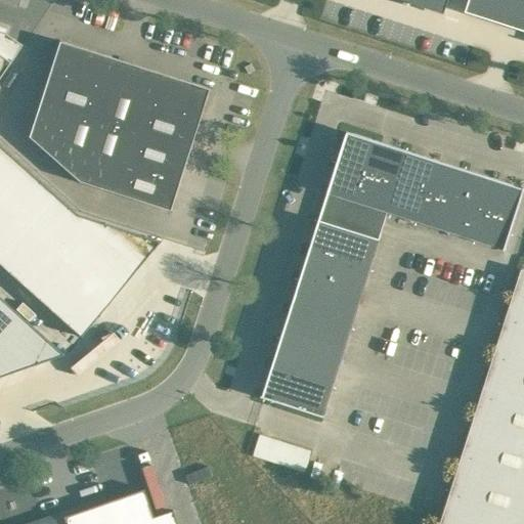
[(403,0),(410,2),(410,0),(415,0),(443,9),(442,12),(444,13),(447,0),(403,0)]
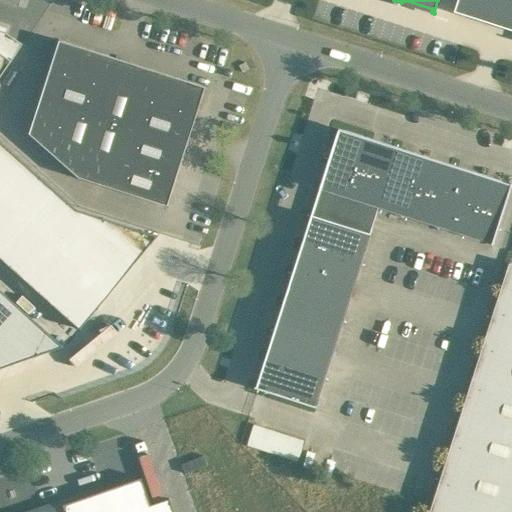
[(511,0),(457,0),(454,11),(511,29),(511,0)]
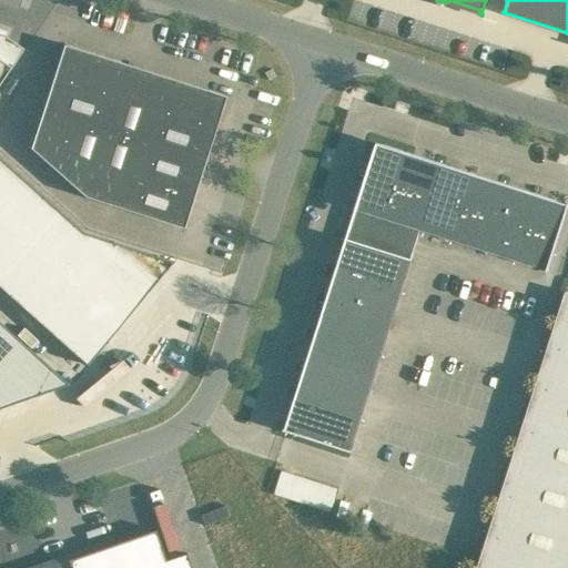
[(0,85),(26,49),(9,37),(7,36),(6,36),(0,33),(0,85)]
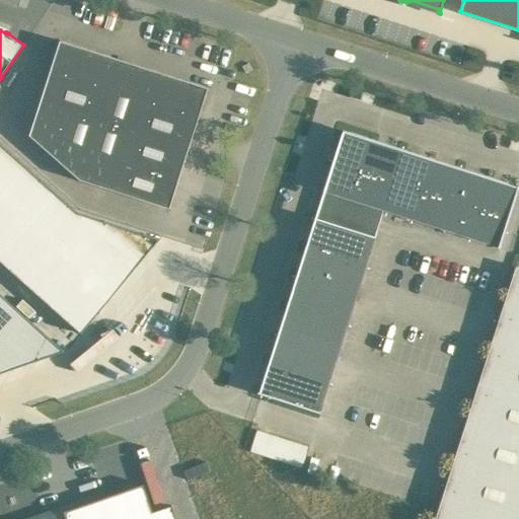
[(50,71),(40,100),(28,135),(55,159),(78,179),(81,180),(110,191),(168,209),(178,178),(189,148),(198,119),(208,88),(178,79),(149,69),(120,60),(90,50),(59,41),(50,71)]
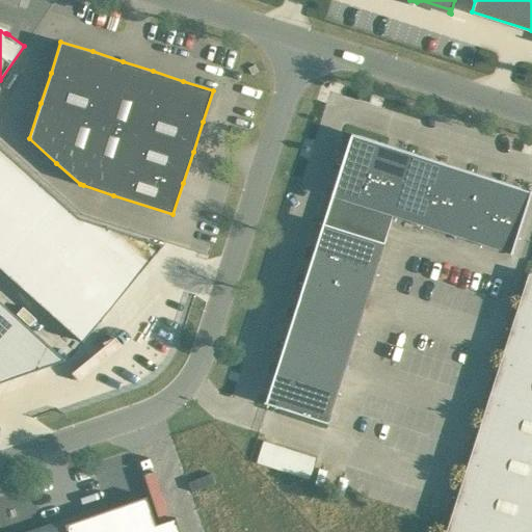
[(333,194),(364,204),(382,143),(352,134),(333,194)]
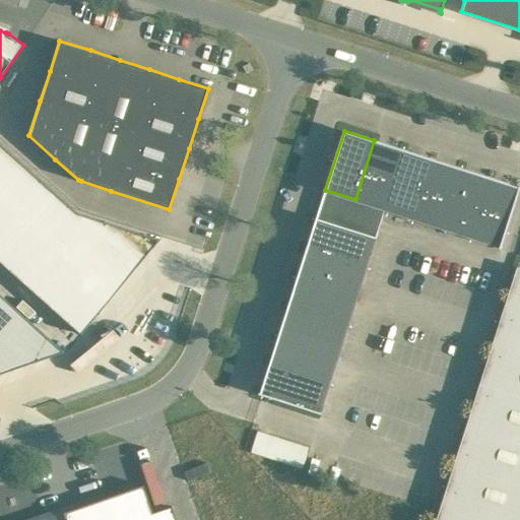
[(403,150),(374,140),(355,199),(384,209),(403,150)]
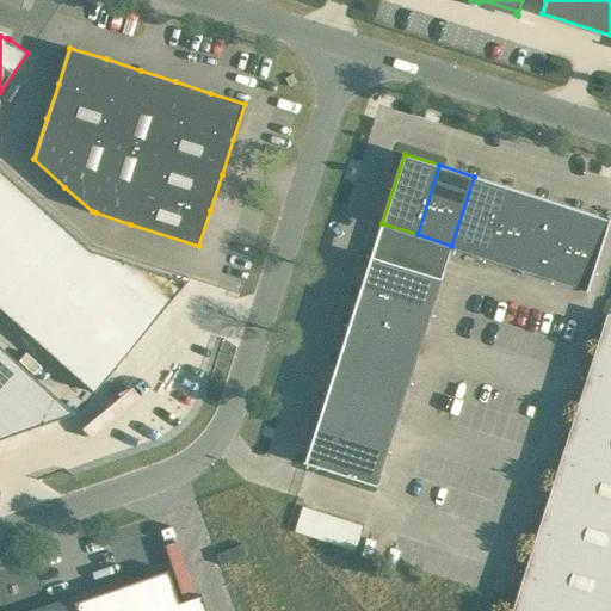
[(0,168),(0,308),(96,394),(187,282),(92,251),(0,168)]
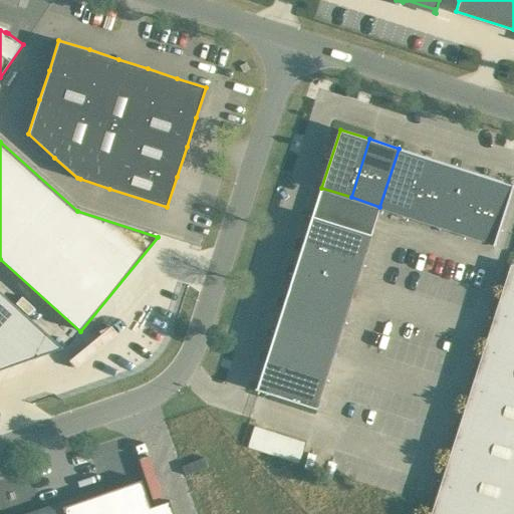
[(380,208),(408,217),(427,158),(399,149),(379,207),(380,207),(380,208)]
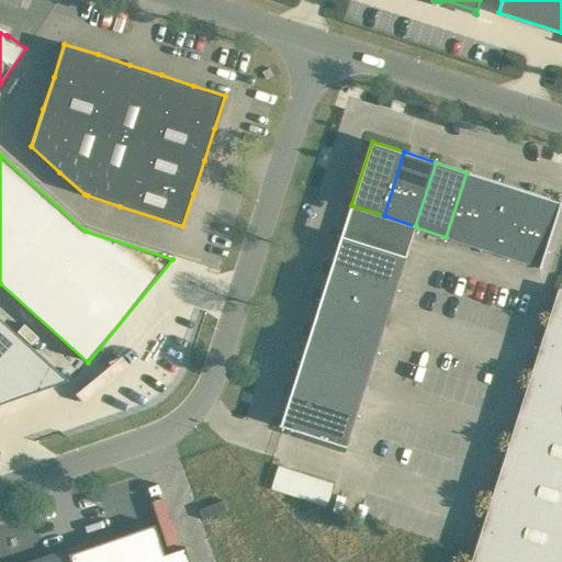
[(467,172),(446,237),(478,247),(498,182),(467,172)]
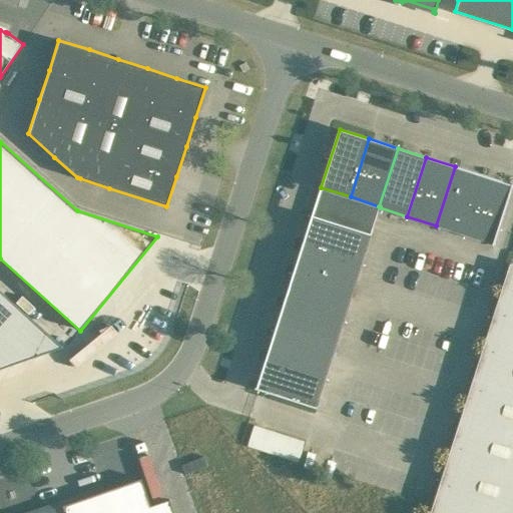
[(455,166),(436,225),(465,234),(483,175),(455,166)]
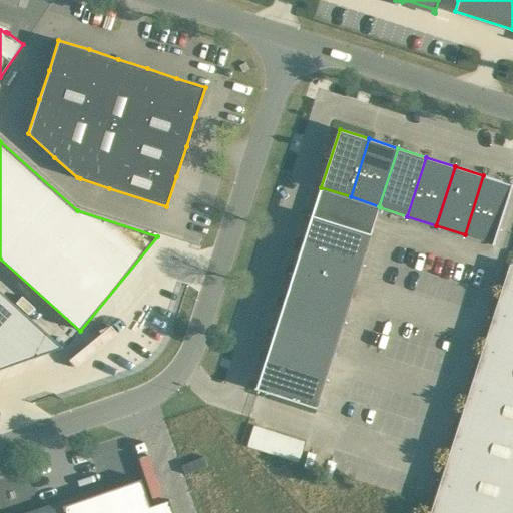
[(512,183),(512,184),(483,175),(465,234),(493,243),(492,244),(494,244),(512,183)]
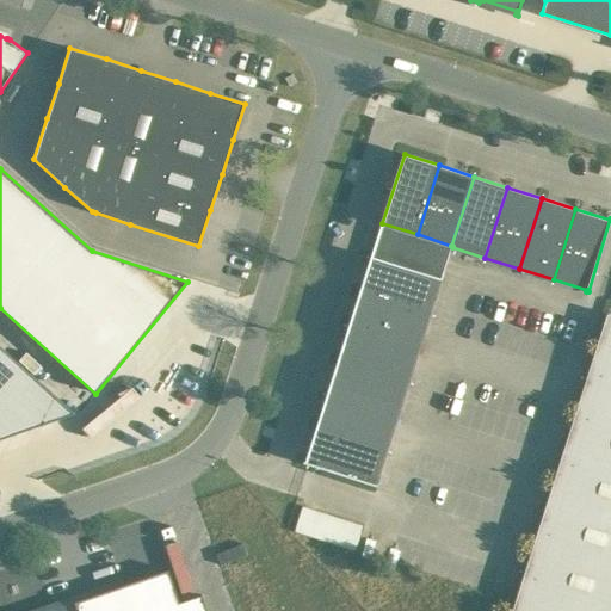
[(451,246),(418,234),(382,223),(371,258),(442,279),(452,247),(452,246),(451,246)]
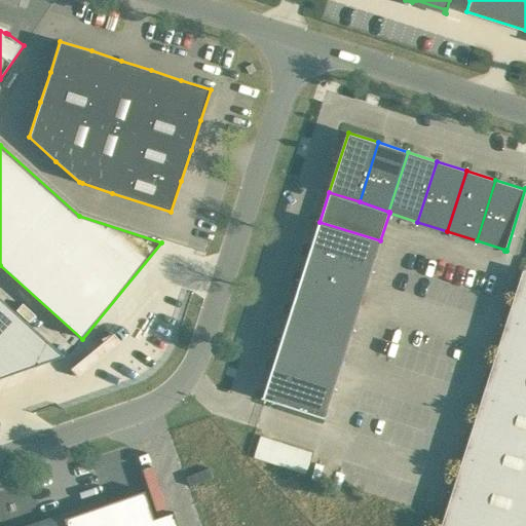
[(371,270),(380,240),(320,222),(310,251),(371,270)]
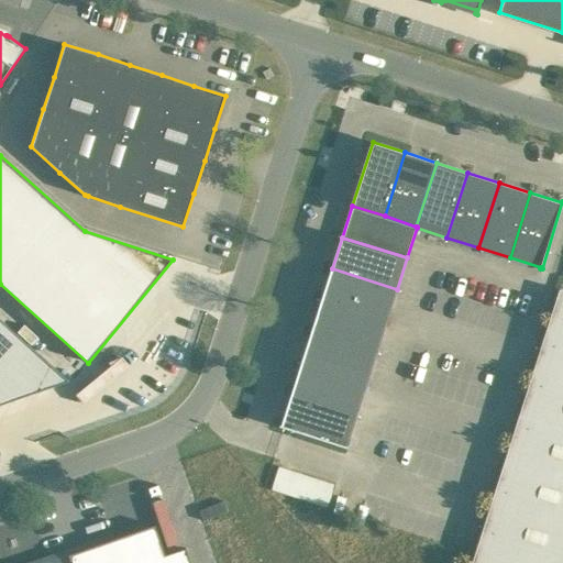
[(387,320),(397,289),(332,268),(322,300),(387,320)]
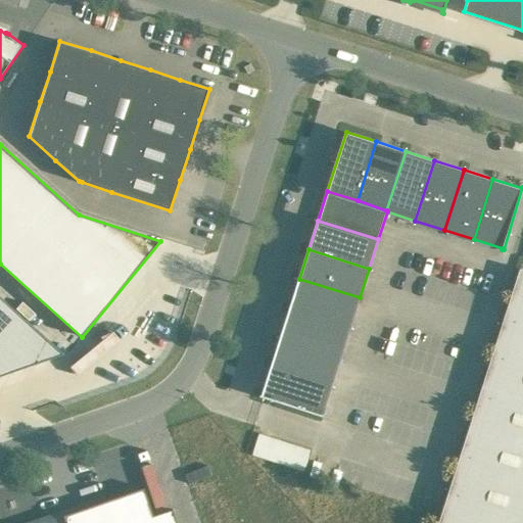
[(522,522),(522,269),(520,268),(438,522),(522,522)]
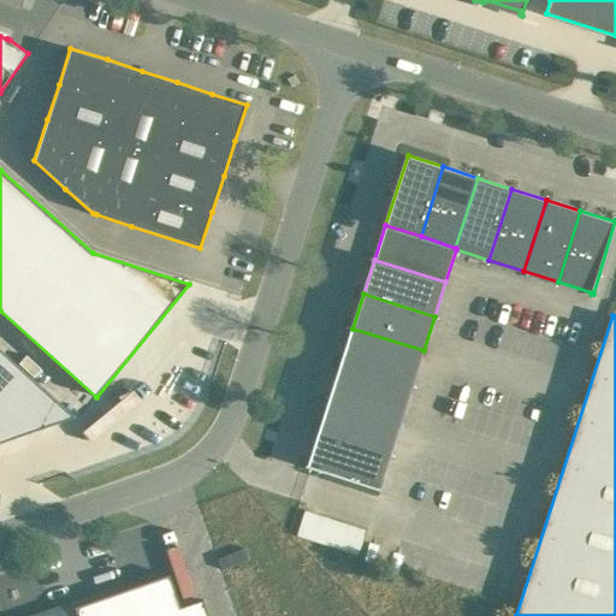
[(412,385),(424,350),(353,329),(342,362),(412,385)]
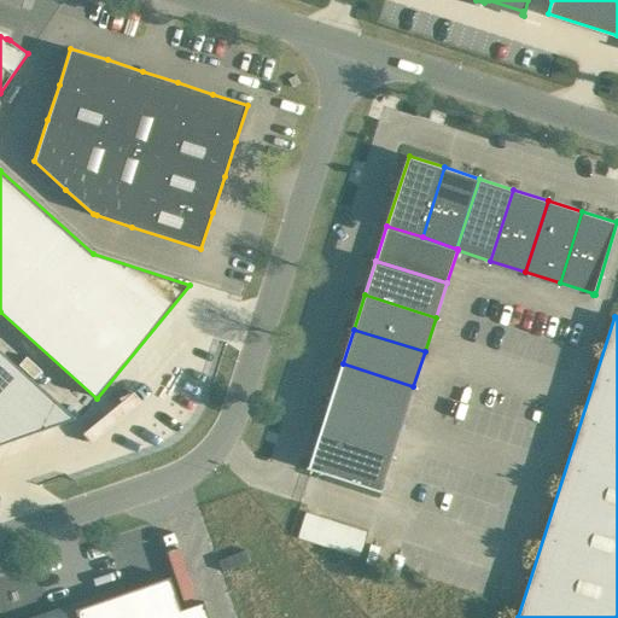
[(0,444),(76,418),(0,350),(0,444)]
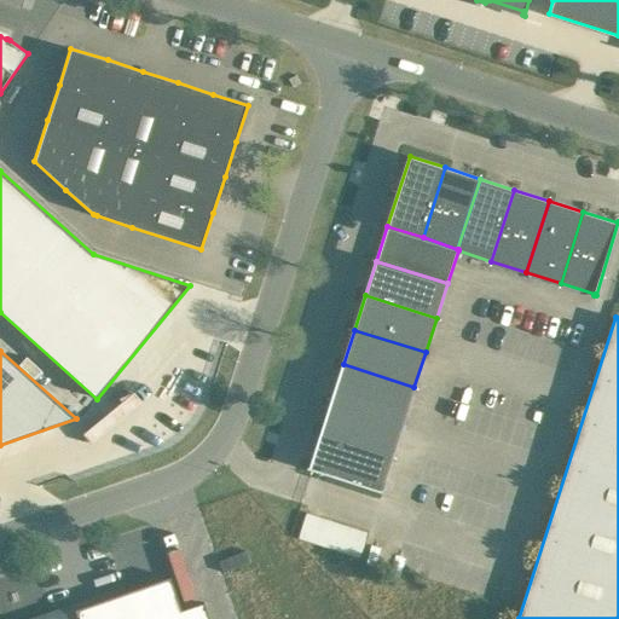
[(403,422),(414,387),(343,364),(333,399),(403,422)]
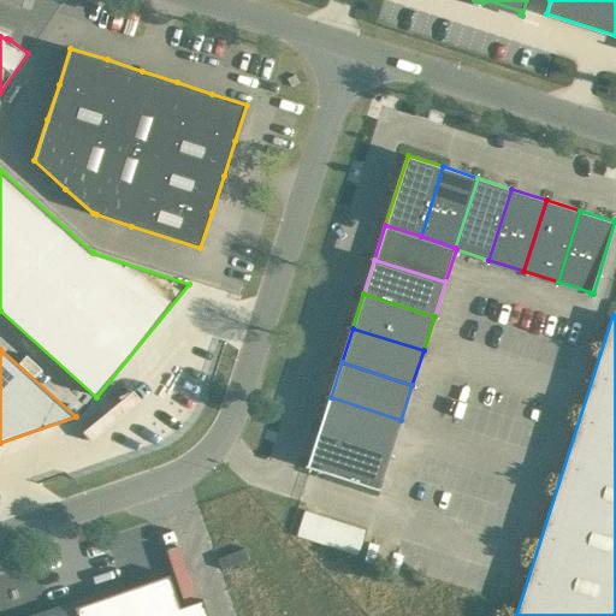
[(390,454),(401,420),(331,397),(319,431),(390,454)]
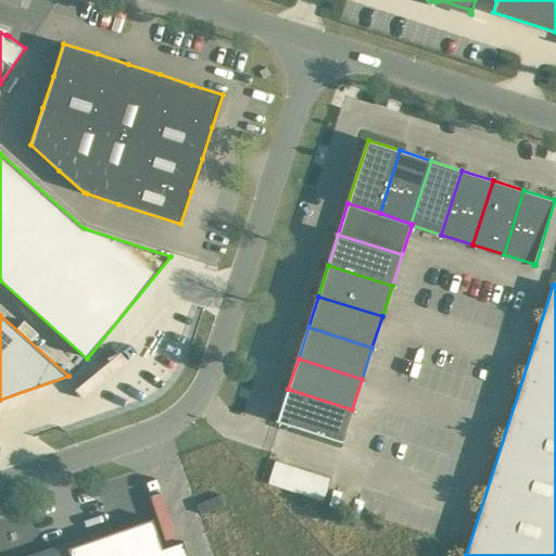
[(342,440),(352,409),(288,389),(278,420),(277,419),(277,420),(343,442),(343,441),(342,440)]
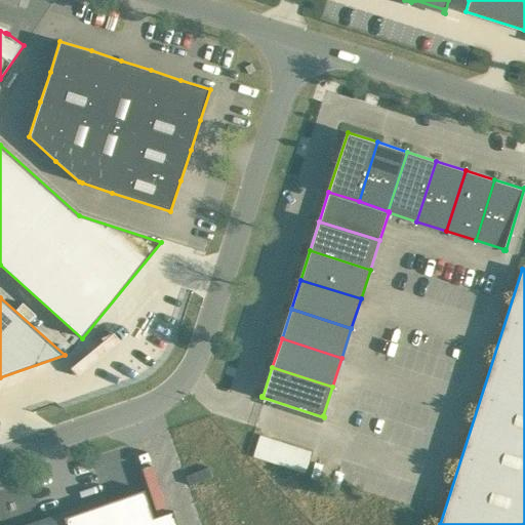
[(259,433),(253,455),(306,471),(313,449),(259,433)]
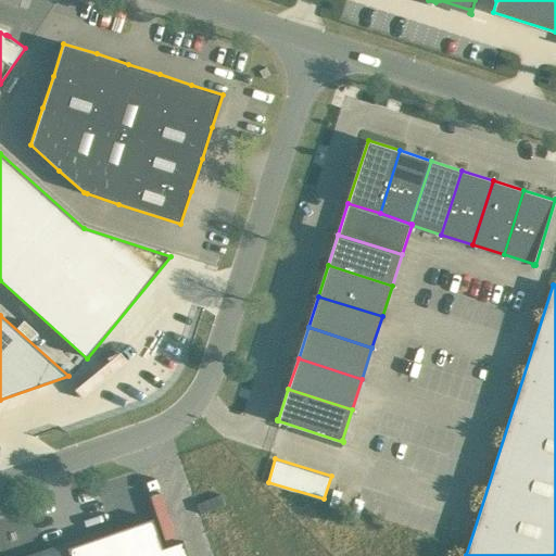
[(188,555),(184,541),(164,547),(153,518),(113,532),(68,547),(72,555),(188,555)]
